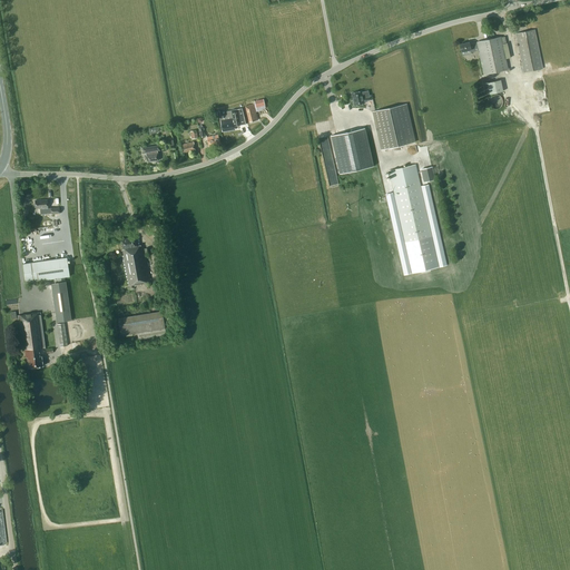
[(542,69),(534,30),(517,33),(524,72),(542,69)]
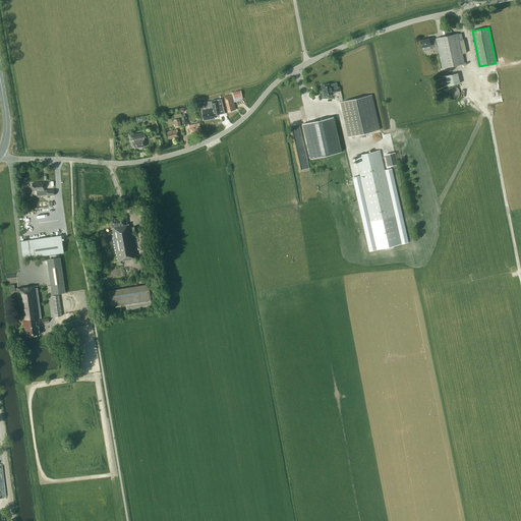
[(463,40),(462,34),(458,35),(458,34),(436,39),(436,40),(429,41),(429,39),(420,41),(421,48),(430,46),(431,48),(438,47),(439,49),(443,68),(464,63),(462,53),(460,41),(463,40)]
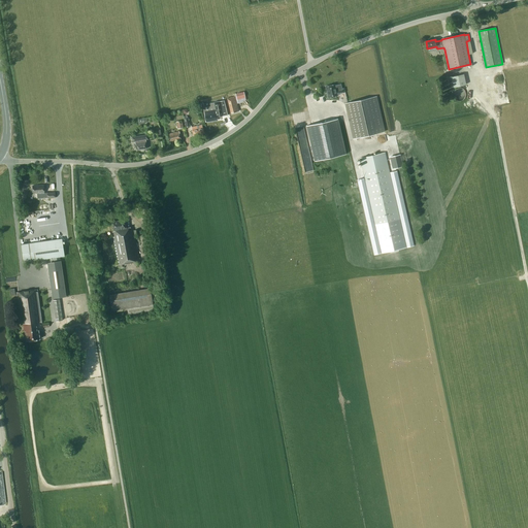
[(466,85),(464,73),(451,76),(454,87),(466,85)]
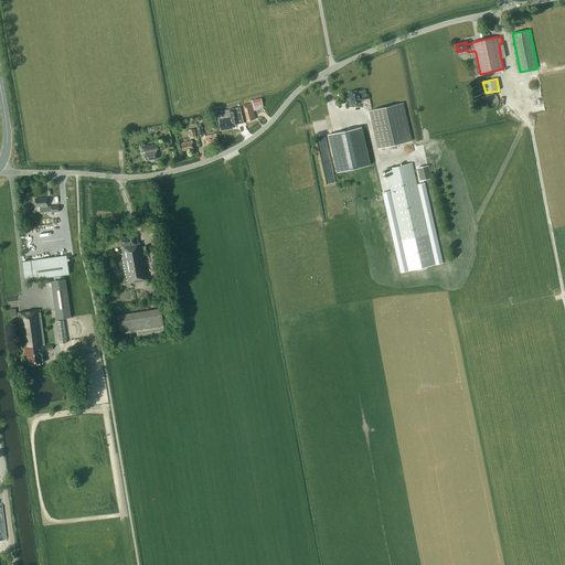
[(369,94),(366,94),(365,89),(359,92),(359,89),(349,92),(351,105),(361,103),(361,100),(370,98),(369,94)]
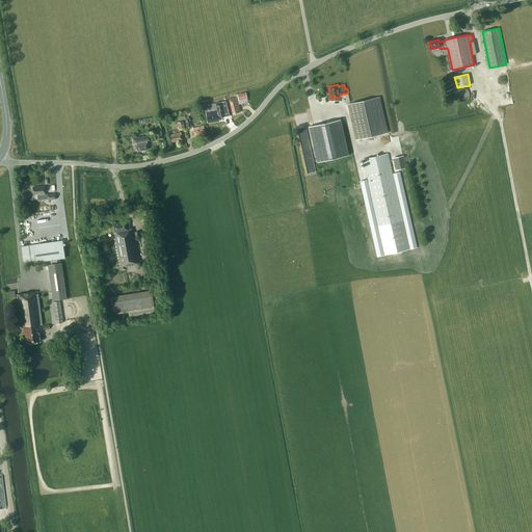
[(240,112),(237,97),(229,99),(233,113),(240,112)]
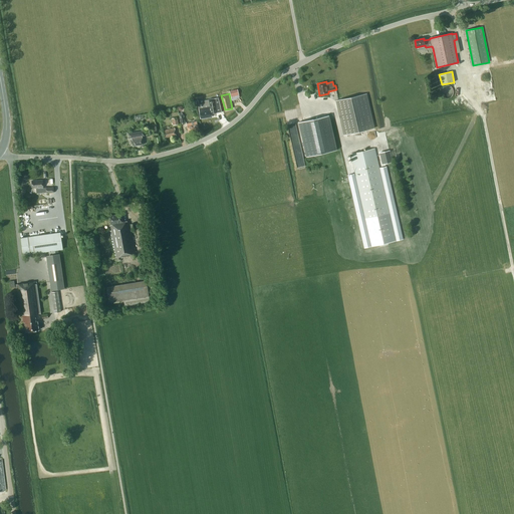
[(343,135),(373,127),(365,93),(335,100),(343,135)]
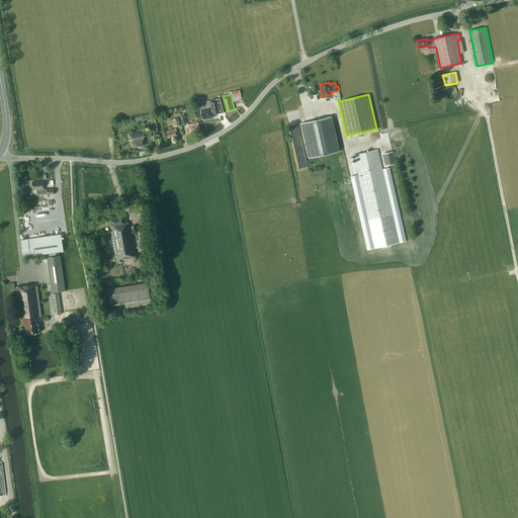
[(224,113),(220,98),(210,100),(211,107),(200,109),(201,119),(213,117),(212,115),(224,113)]
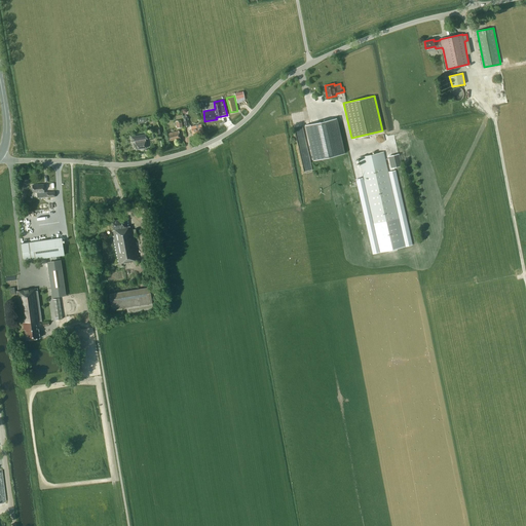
[(344,153),(336,118),(306,125),(313,160),(344,153)]
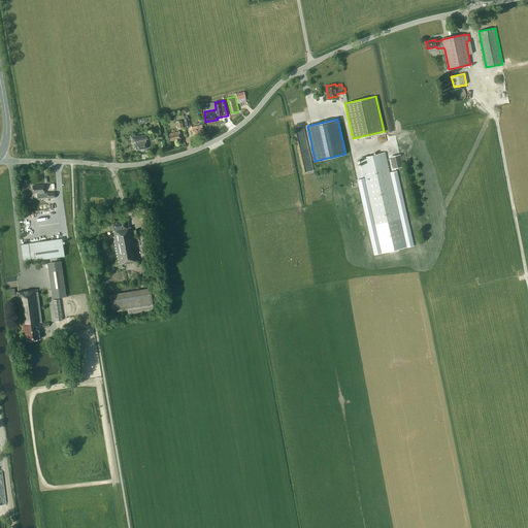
[(203,133),(202,125),(192,127),(194,136),(198,135),(198,134),(203,133)]
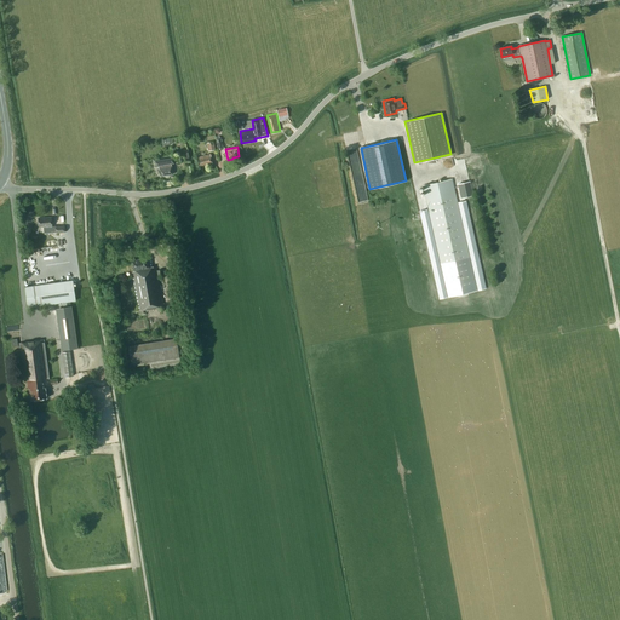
[(213,165),(211,154),(199,158),(201,166),(208,164),(208,166),(213,165)]
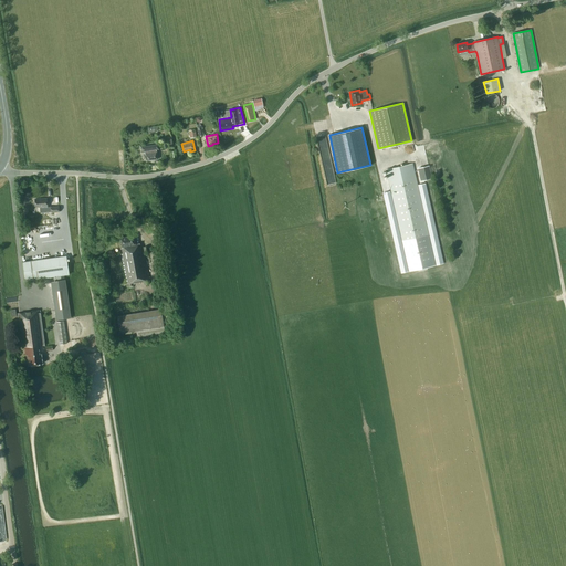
[(158,149),(158,145),(142,147),(143,153),(145,152),(146,161),(157,159),(156,149),(158,149)]
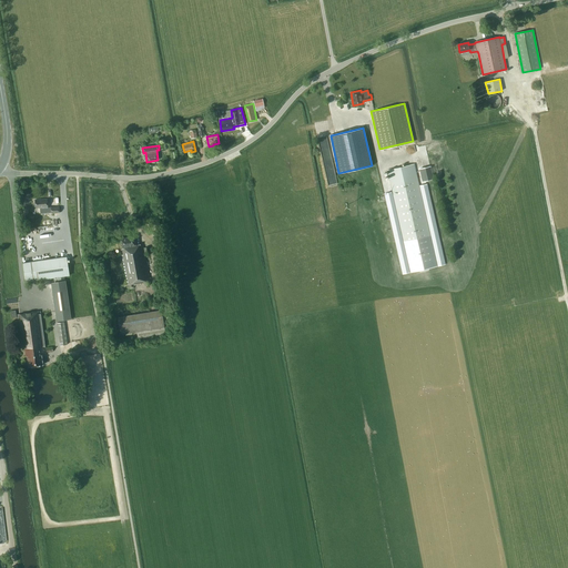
[(430,235),(418,181),(414,164),(387,170),(404,242),(430,235)]
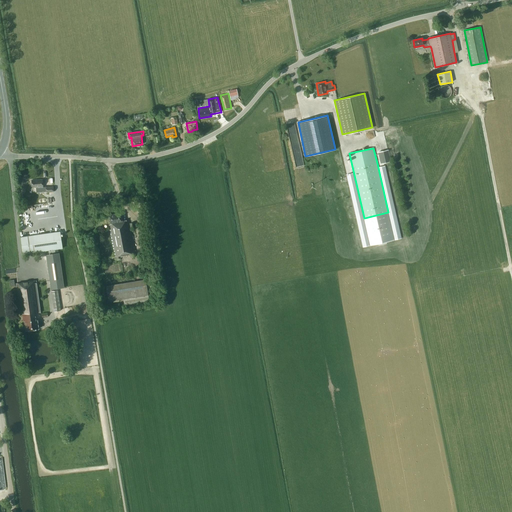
[(43,188),(42,180),(31,180),(32,187),(36,187),(36,188),(43,188)]
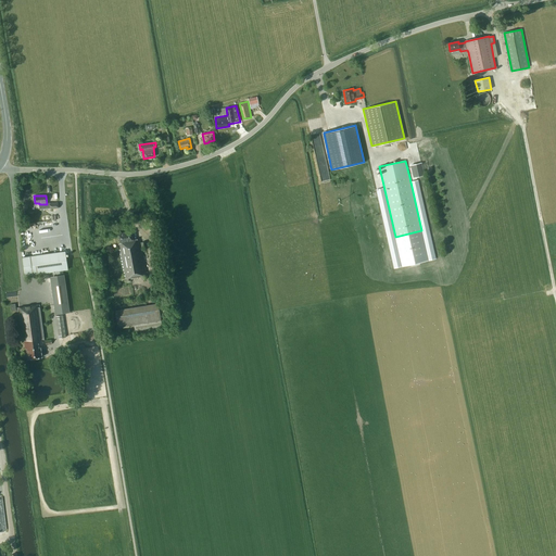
[(133,240),(131,231),(117,234),(121,250),(119,250),(125,279),(147,275),(139,239),(133,240)]
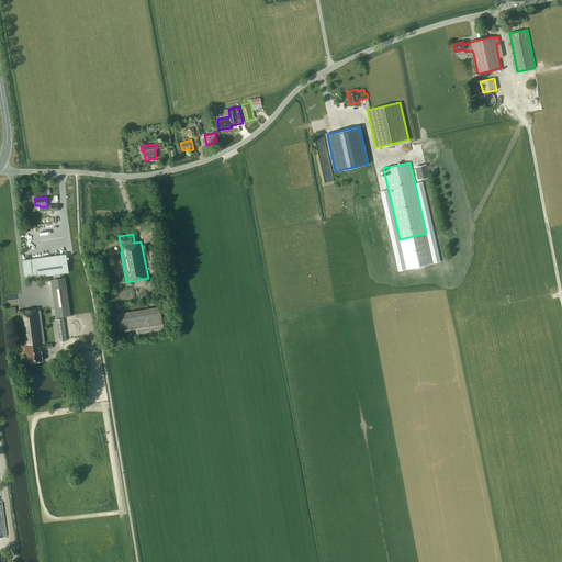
[(68,272),(66,254),(22,260),(25,279),(53,274),(54,279),(51,280),(56,318),(70,316),(65,278),(60,278),(60,273),(68,272)]
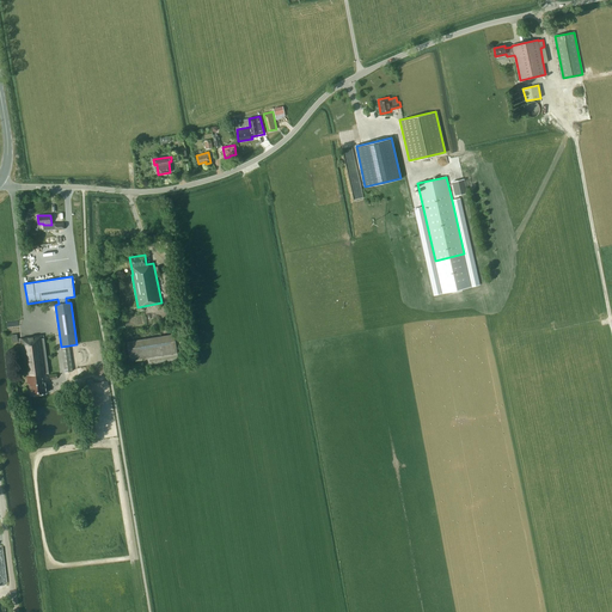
[(177,353),(175,334),(127,342),(130,360),(147,357),(148,365),(178,360),(177,353)]
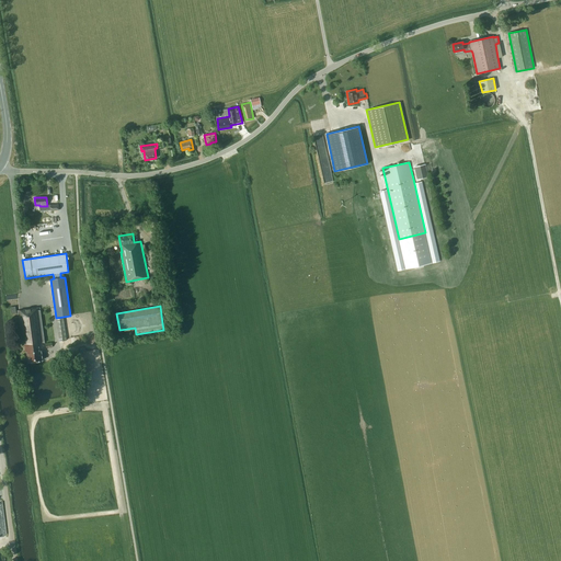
[(24,345),(25,352),(27,352),(29,362),(43,359),(42,356),(42,350),(39,351),(38,346),(38,345),(43,345),(45,344),(39,307),(18,310),(18,313),(22,345),(24,345)]
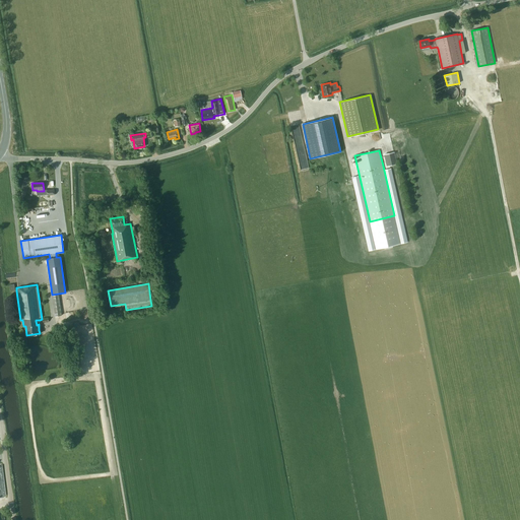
[(62,316),(59,295),(53,296),(55,316),(62,316)]
